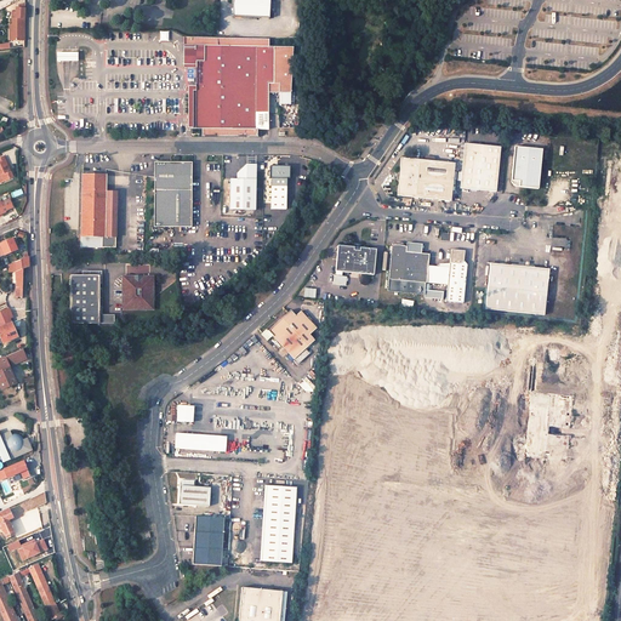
[(268,18),(268,0),(232,0),(232,17),(268,18)]
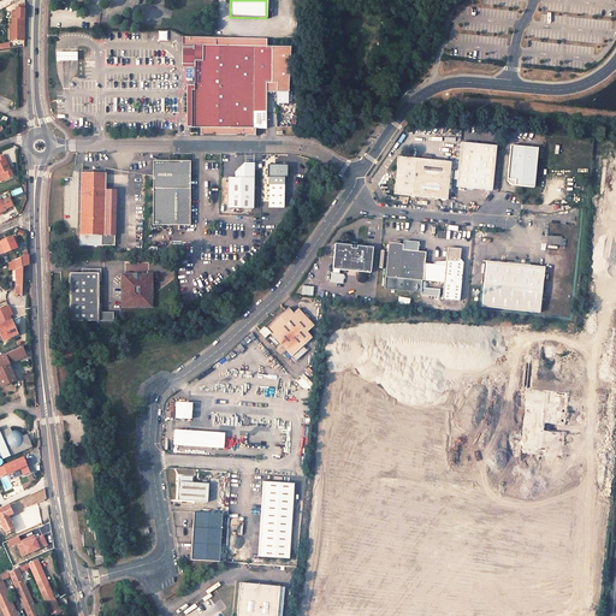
[(25,3),(21,3),(18,5),(18,7),(16,7),(16,11),(12,11),(11,18),(24,18),(24,16),(25,3)]
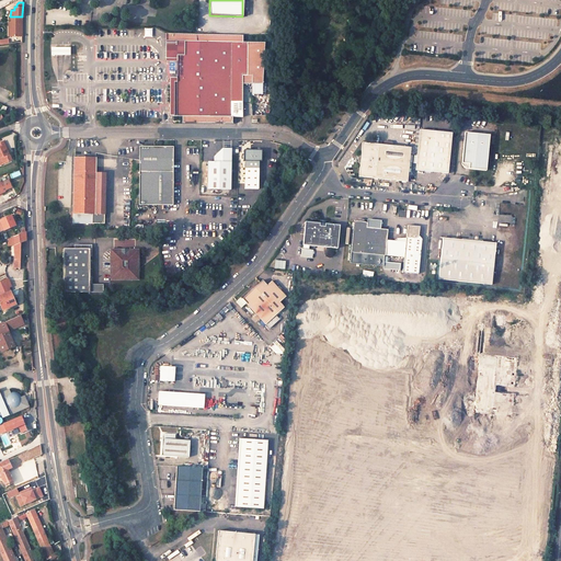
[(22,16),(10,16),(10,22),(13,22),(13,27),(11,27),(11,36),(22,36),(22,16)]
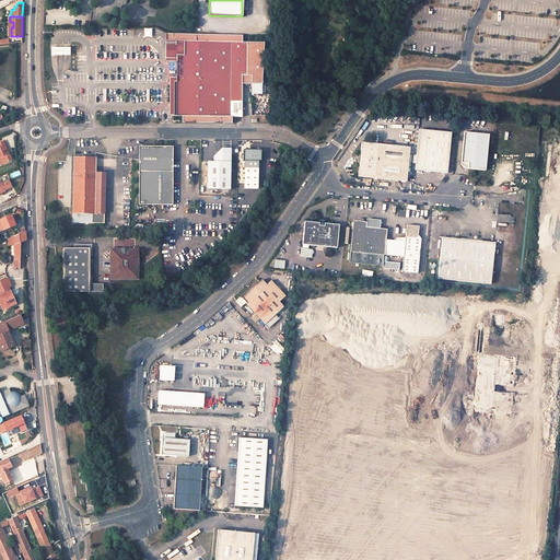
[(265,83),(265,42),(243,41),(243,34),(166,33),(166,57),(176,57),(176,60),(176,79),(172,79),(172,96),(172,115),(181,115),(181,121),(231,123),(231,115),(242,116),(242,82),(242,74),(254,74),(254,82),(265,83)]
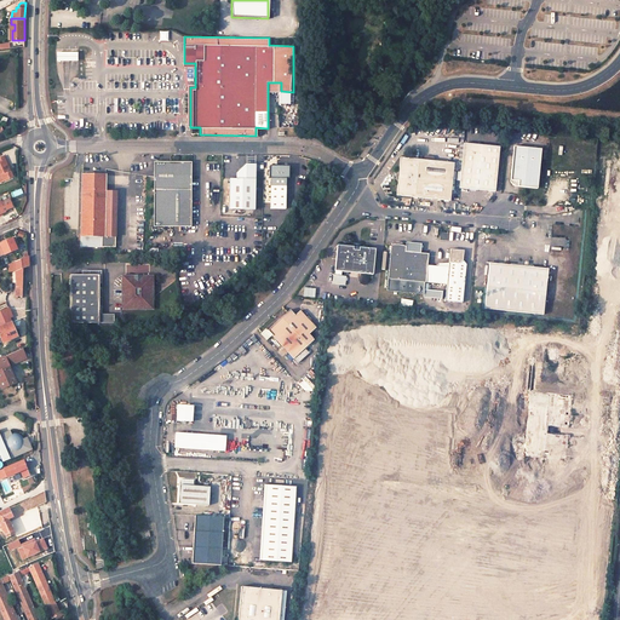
[(293,103),(293,92),(281,91),(281,103),(293,103)]
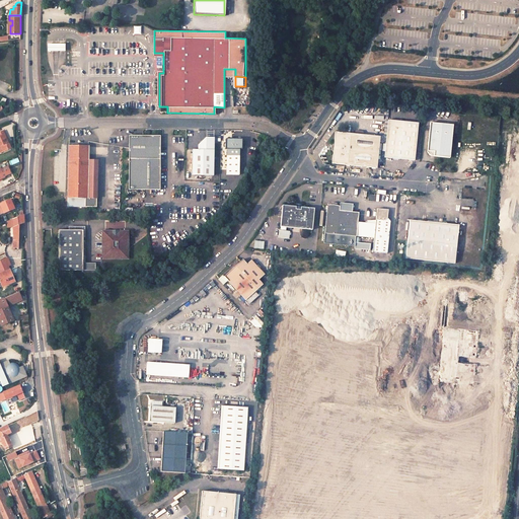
[(415,160),(419,123),(388,120),(384,157),(415,160)]
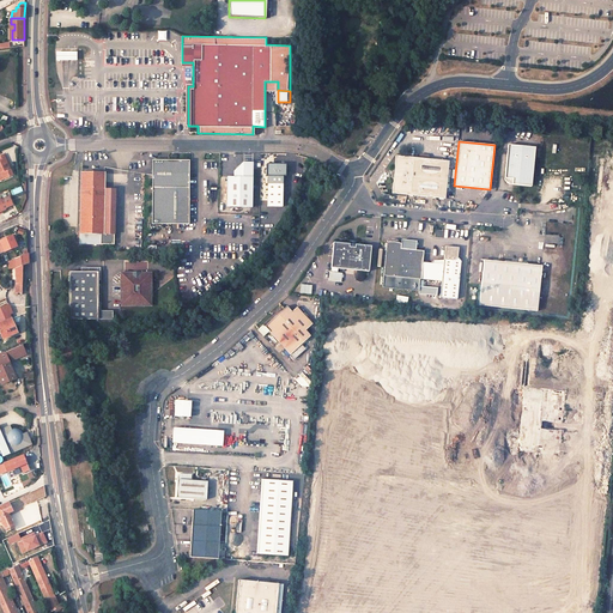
[(508,144),(504,180),(505,182),(507,182),(507,183),(530,186),(534,146),(508,144)]
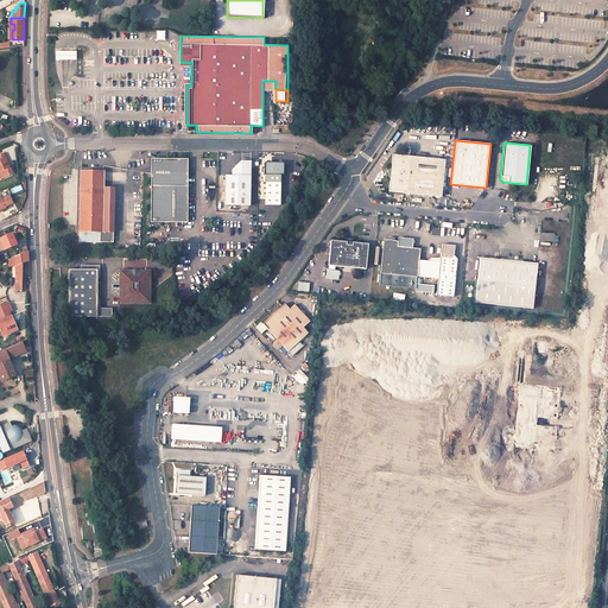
[(0,178),(11,175),(2,153),(0,153),(0,178)]
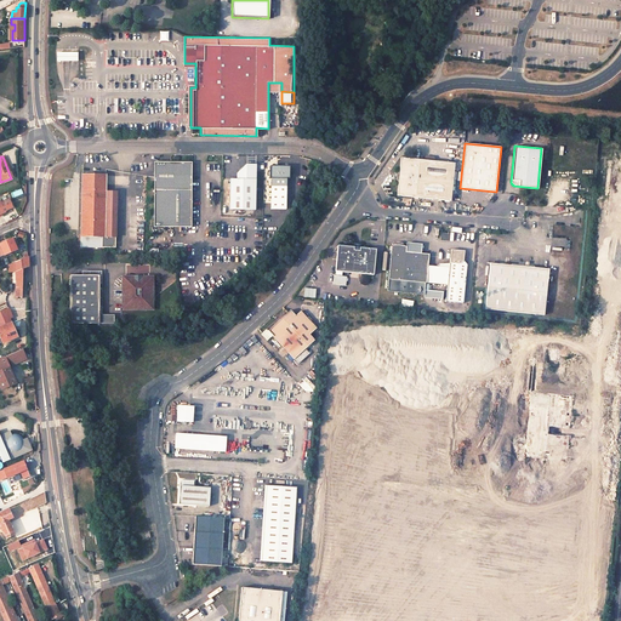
[(397,195),(451,201),(455,163),(400,157),(397,195)]
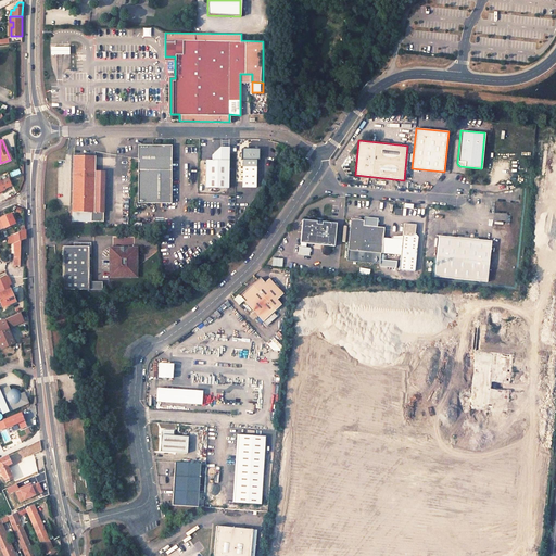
[(138,146),(138,203),(171,203),(171,146),(155,146),(138,146)]
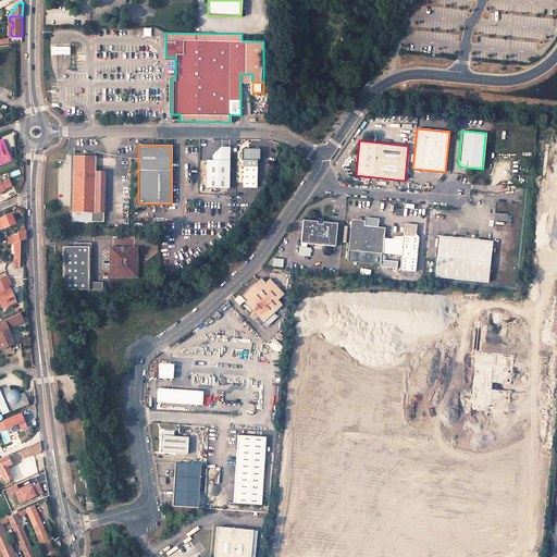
[(229,189),(230,148),(221,148),(212,156),(212,161),(206,161),(206,188),(229,189)]
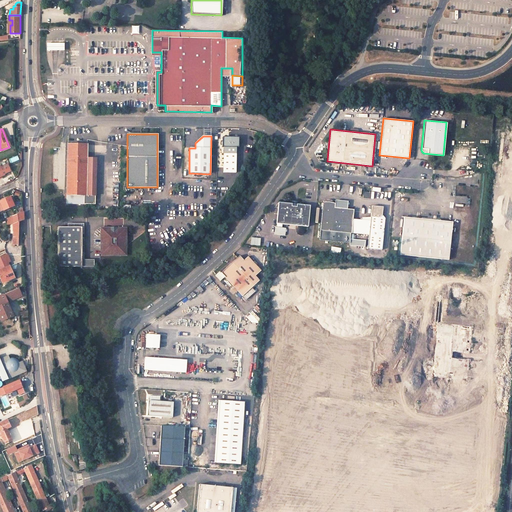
[(87,157),(87,144),(67,144),(66,204),(84,204),(84,195),(86,195),(87,179),(87,157)]
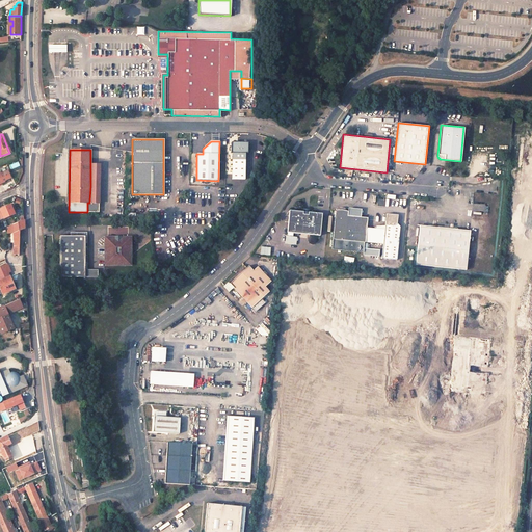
[(246,153),(233,153),(233,179),(245,180),(246,153)]
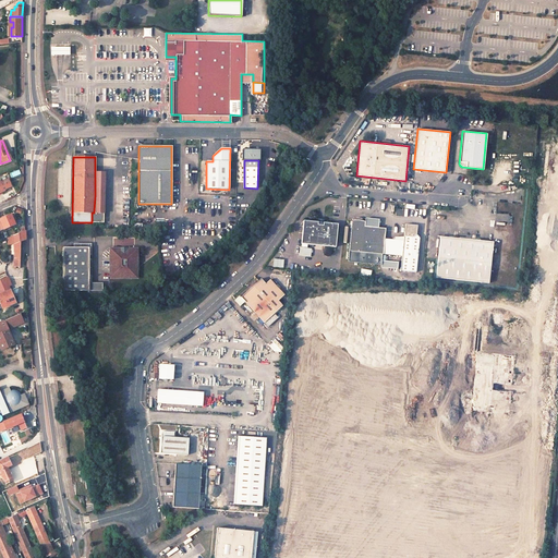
[(94,213),(104,213),(104,171),(95,171),(95,195),(94,213)]
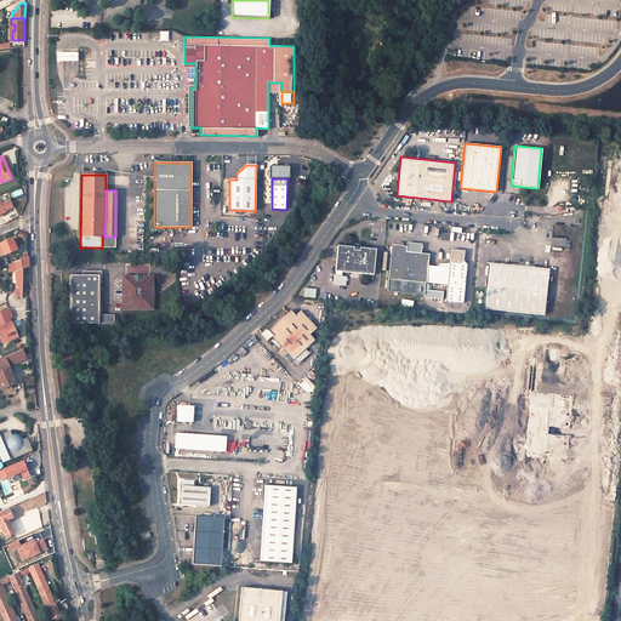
[(0,199),(0,214),(1,214),(1,212),(12,208),(9,199),(1,201),(0,200),(0,199)]
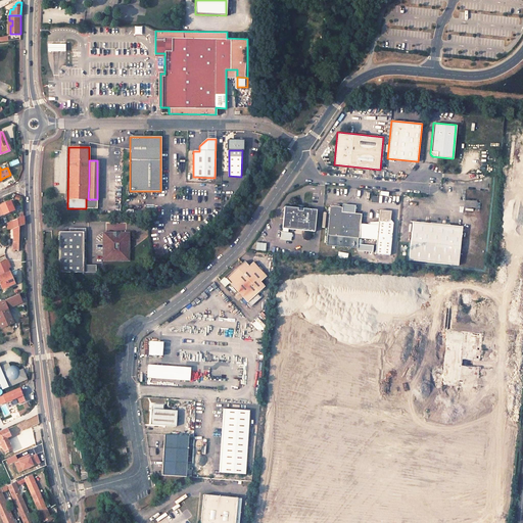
[(86,199),(86,208),(96,208),(97,199),(88,199),(86,199)]
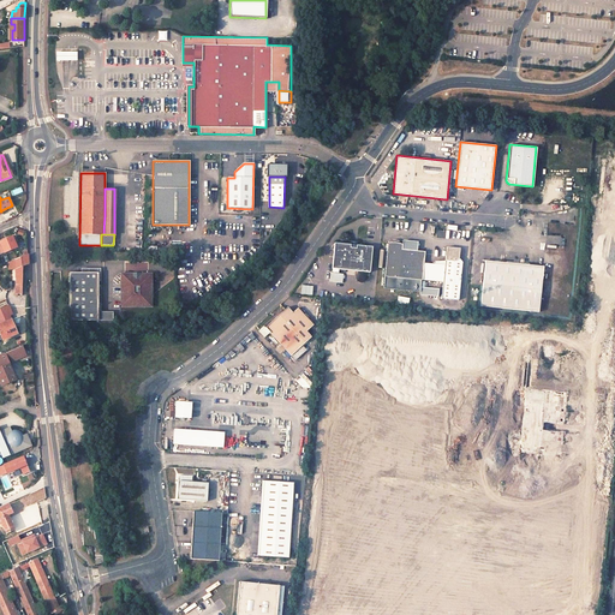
[(0,242),(0,254),(4,252),(17,246),(19,245),(15,236),(12,237),(0,242)]
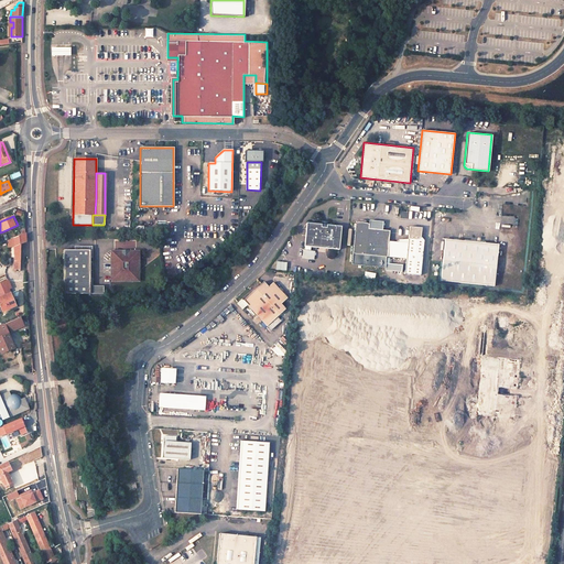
[(405,258),(404,273),(421,274),(424,240),(421,237),(422,230),(420,227),(409,226),(408,242),(388,240),(389,230),(382,229),(382,232),(368,230),(368,227),(369,223),(368,223),(365,221),(361,220),(358,220),(355,221),(353,252),(405,258)]
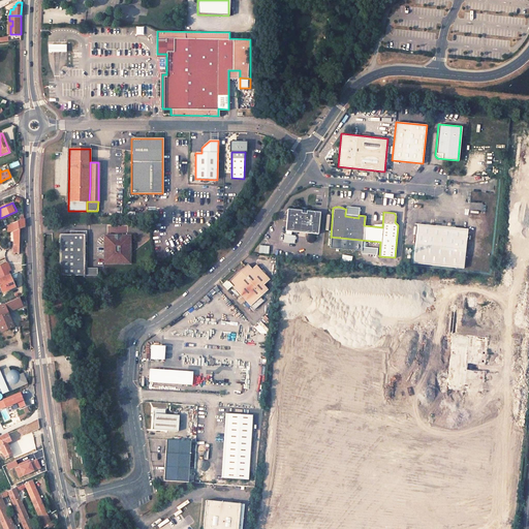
[(285,229),(299,231),(318,234),(320,211),(287,208),(285,229)]
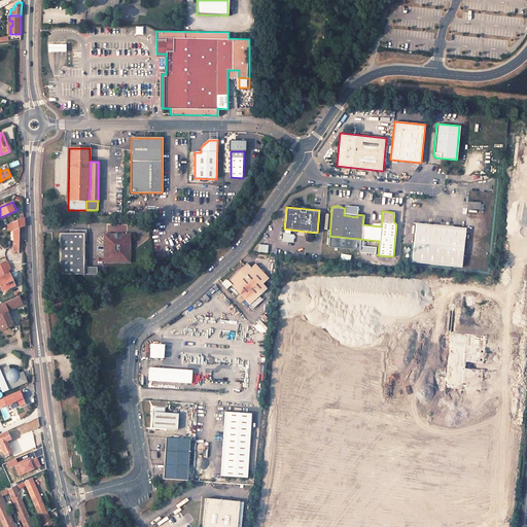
[(24,225),(24,218),(12,222),(14,230),(13,251),(19,251),(19,232),(19,227),(24,225)]
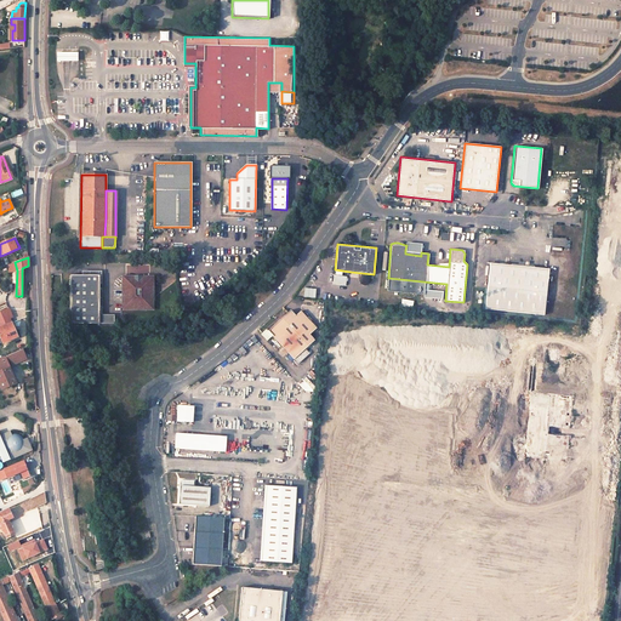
[(543,315),(548,269),(489,263),(485,308),(543,315)]
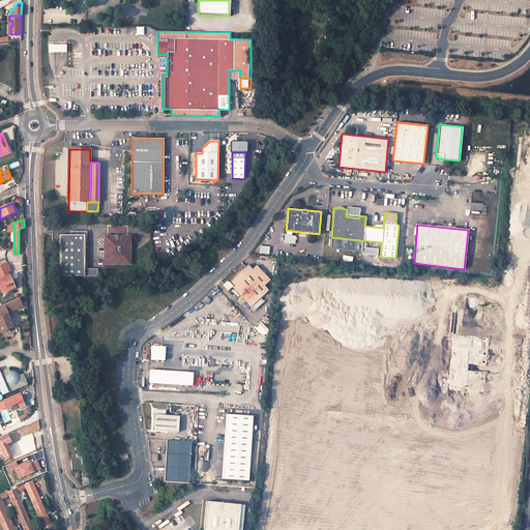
[(83,259),(83,235),(58,235),(58,276),(83,276),(83,268),(83,259)]
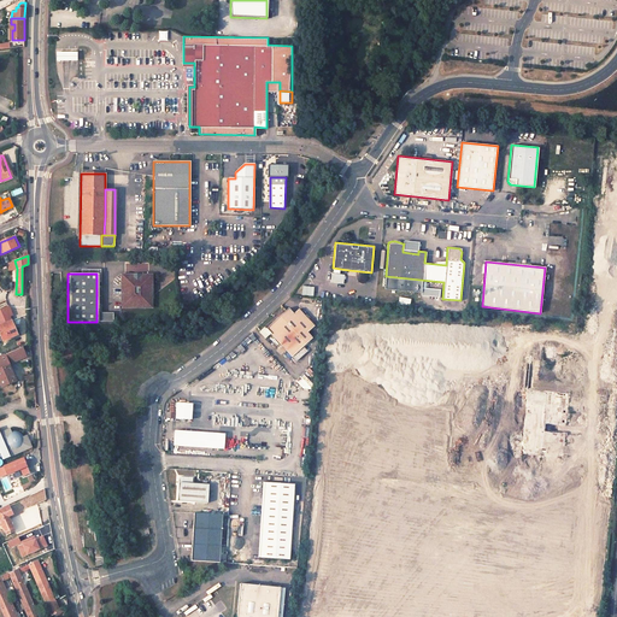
[(121,276),(121,301),(119,301),(124,309),(125,307),(130,305),(133,305),(134,306),(136,306),(139,305),(141,305),(145,307),(147,309),(151,301),(150,301),(150,276),(121,276)]
